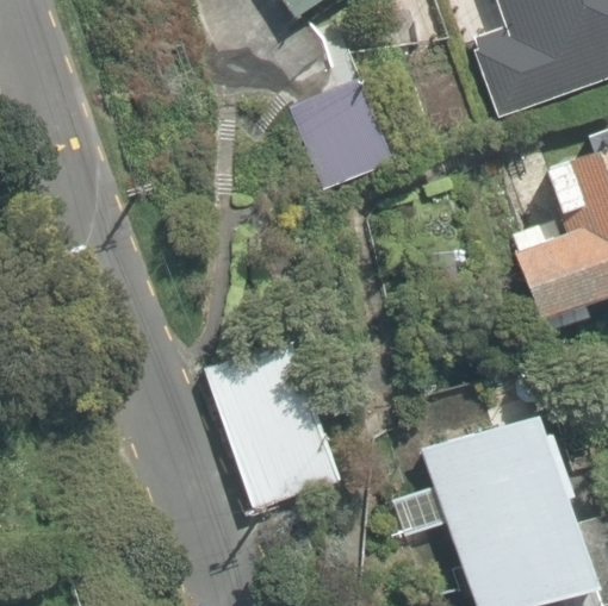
[(320,0),(280,0),(295,19),(320,0)]
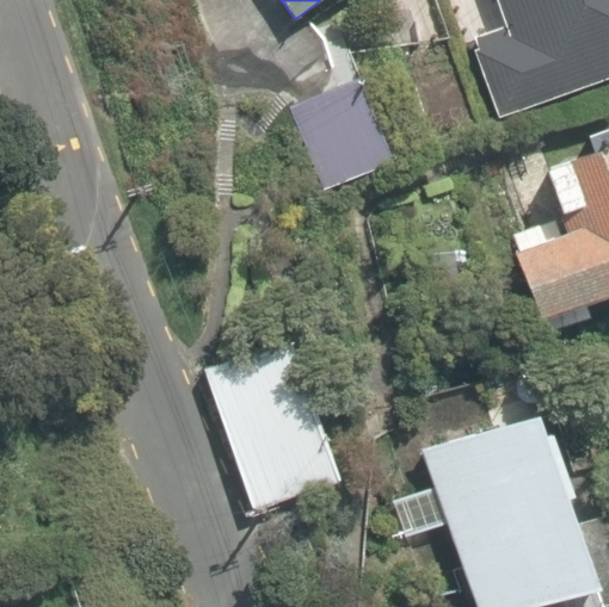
[(500,119),(608,79),(608,0),(494,0),(505,28),(471,41),(500,119)]
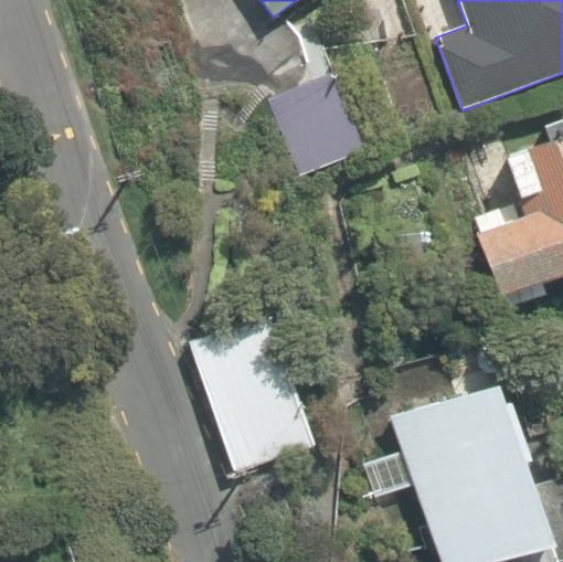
[(369,159),(331,73),(277,96),(316,182),(369,159)]
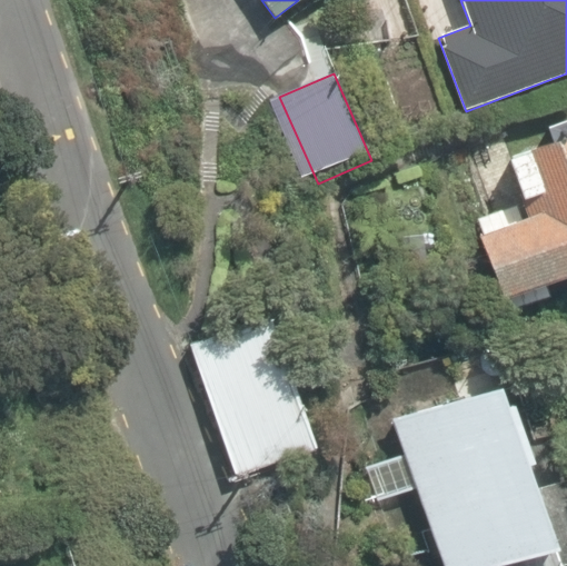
[(566,130),(507,154),(525,210),(498,224),(495,215),(479,221),(484,229),(477,231),(504,296),(566,267),(566,130)]
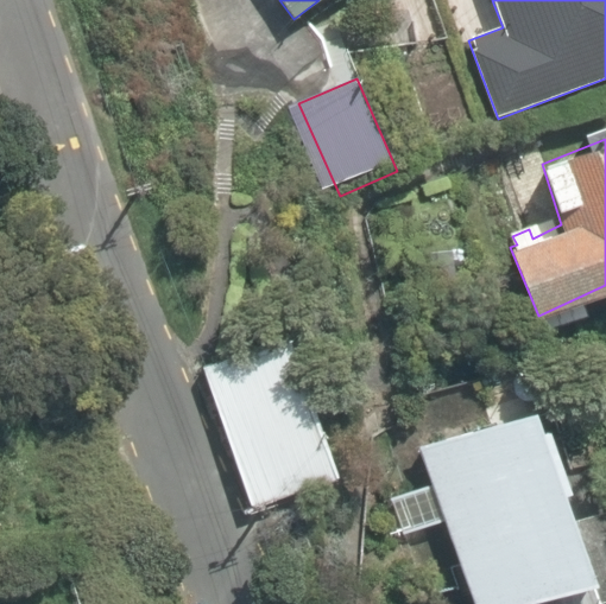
[(252,506),(341,472),(291,332),(202,367),(252,506)]
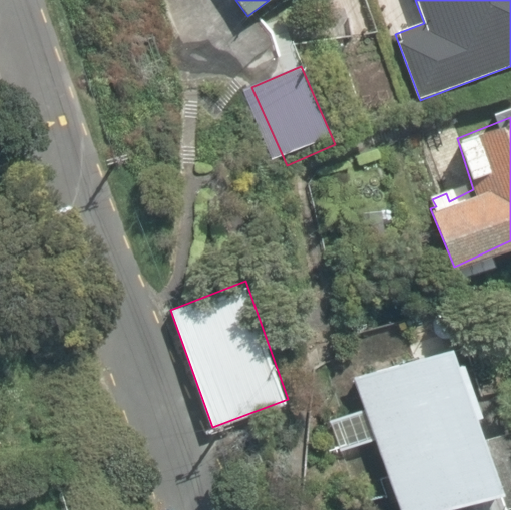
[(505,509),(471,409),(477,407),(458,355),(453,356),(447,340),(354,376),(364,408),(332,421),(345,451),(376,439),(400,509),(505,509)]
